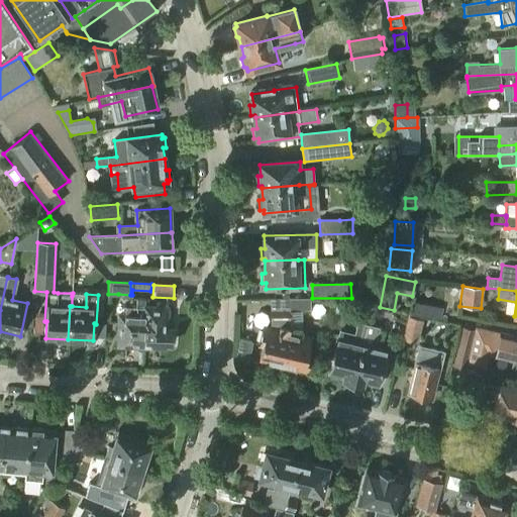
[(281,366),(290,329),(290,312),(289,299),(271,300),(272,330),(264,328),(260,345),(263,345),(260,360),(281,366)]
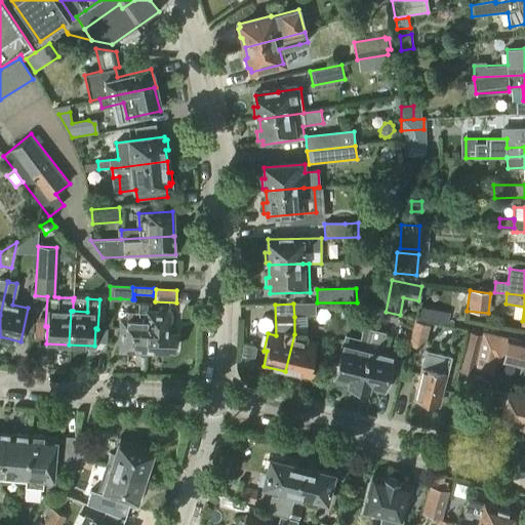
[(294,317),(304,317),(303,315),(315,315),(315,304),(293,304),(294,317)]
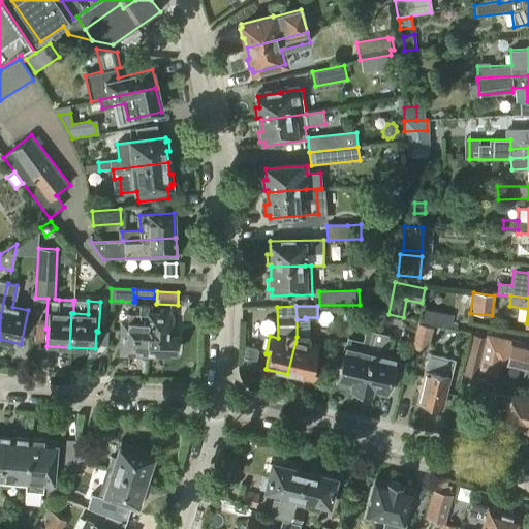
[(160,315),(148,314),(146,354),(168,356),(168,352),(175,352),(176,338),(169,337),(169,329),(173,329),(173,318),(170,318),(170,311),(160,310),(160,315)]
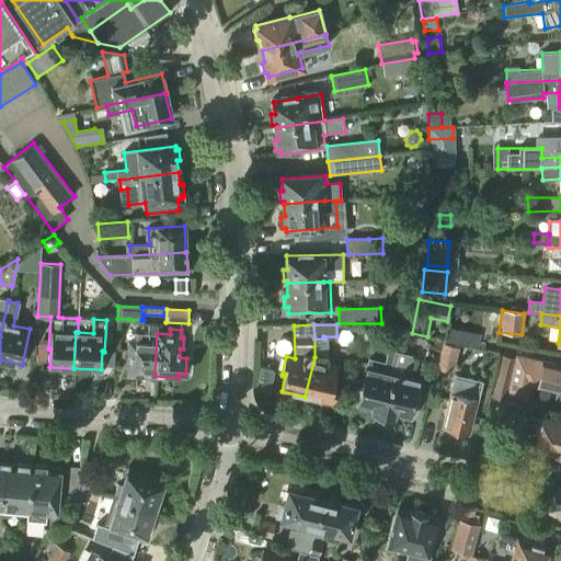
[(480,334),(449,329),(446,342),(478,348),(480,334)]
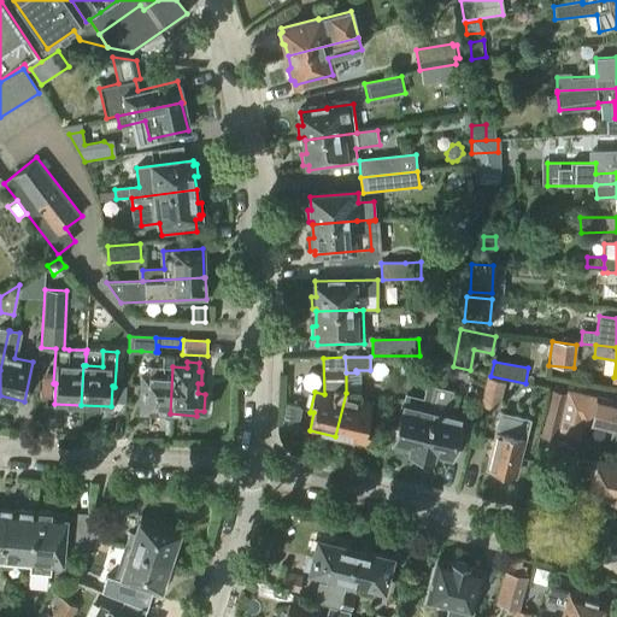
[(170,413),(172,366),(150,365),(150,376),(142,375),(141,412),(170,413)]
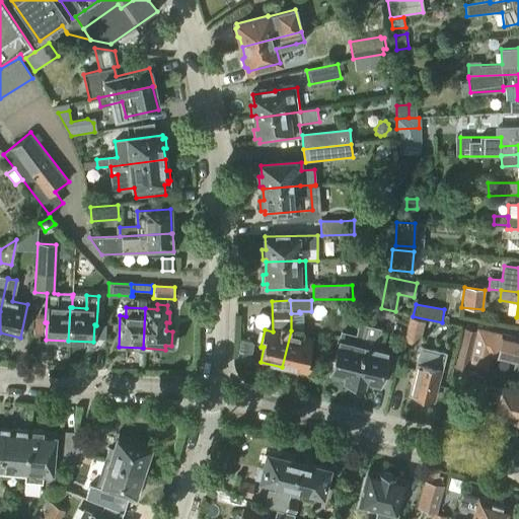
[(418,345),(424,321),(417,319),(410,317),(403,342),(418,345)]
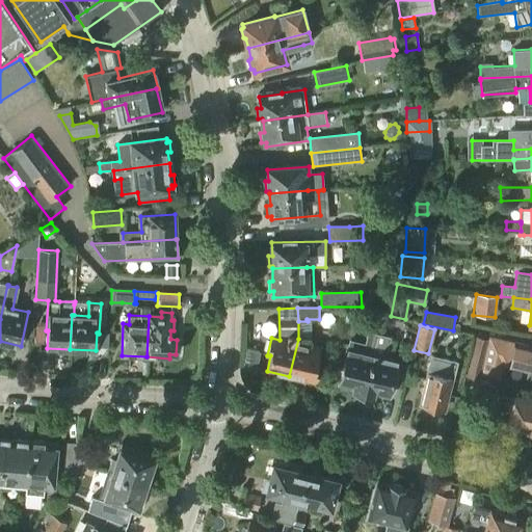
[(353,391),(363,393),(377,334),(368,331),(365,345),(350,342),(340,384),(354,388),(353,391)]
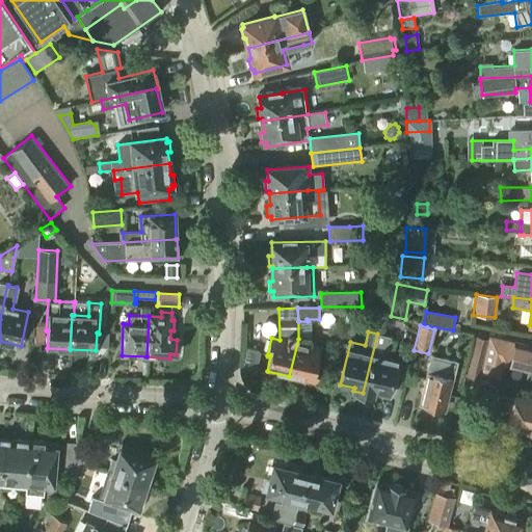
[(377,334),(363,393),(373,395),(374,392),(389,396),(397,362),(386,358),(391,337),(377,334)]
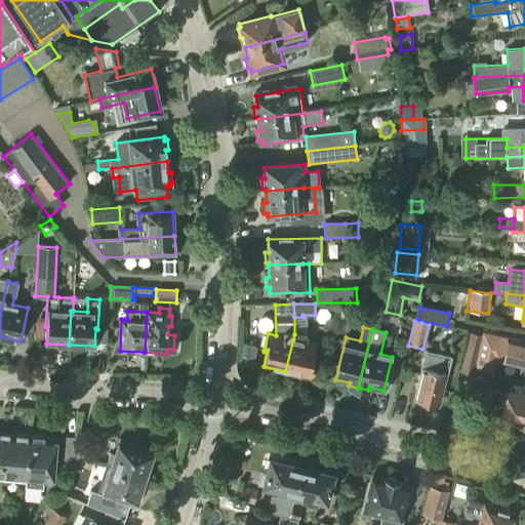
[(474,372),(474,371),(482,335),(470,332),(460,369),(474,372)]
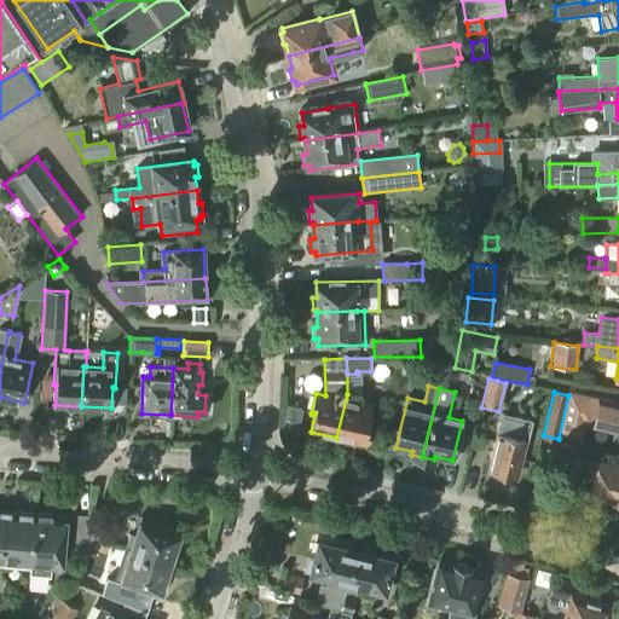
[(618,403),(570,392),(568,395),(559,438),(584,443),(588,426),(613,432),(612,441),(618,443),(618,403)]
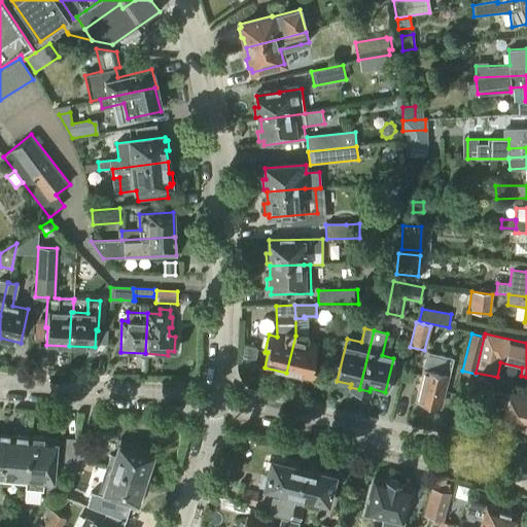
[(313,379),(317,361),(314,360),(317,346),(305,343),(306,338),(295,336),(286,373),(313,379)]
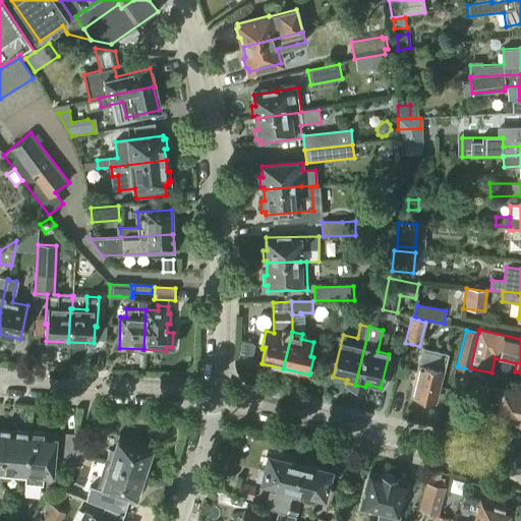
[(320,346),(316,359),(324,361),(327,348),(320,346)]
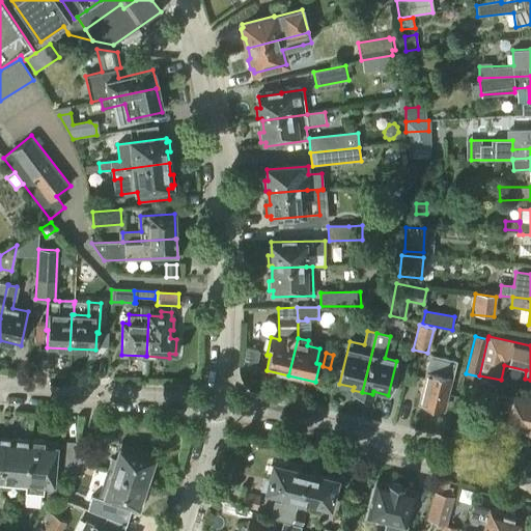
[(333,355),(330,368),(337,369),(340,357),(333,355)]
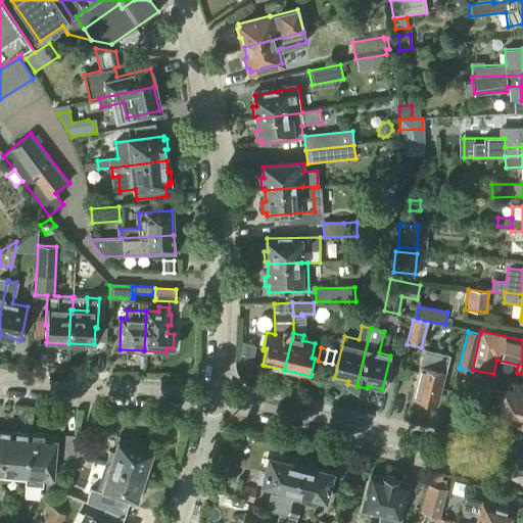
[(449,357),(425,350),(415,389),(416,389),(414,398),(420,399),(421,402),(427,403),(430,402),(436,403),(440,389),(441,389),(449,357)]
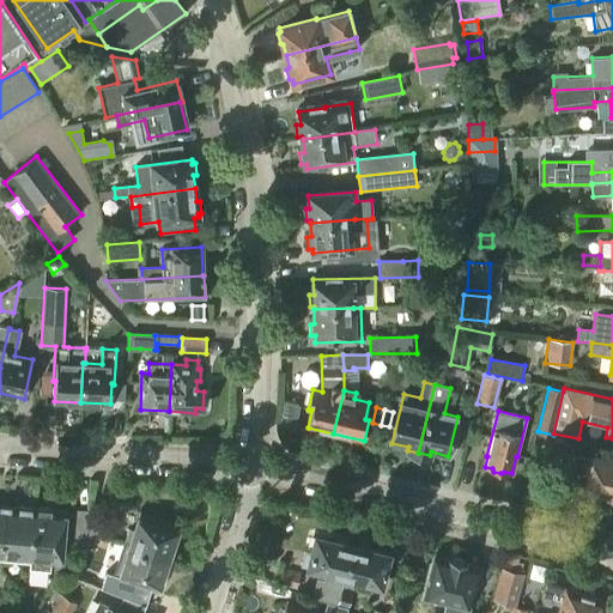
[(593,460),(576,456),(574,471),(589,474),(584,491),(611,497),(610,503),(612,504),(612,461),(593,456),(593,460)]
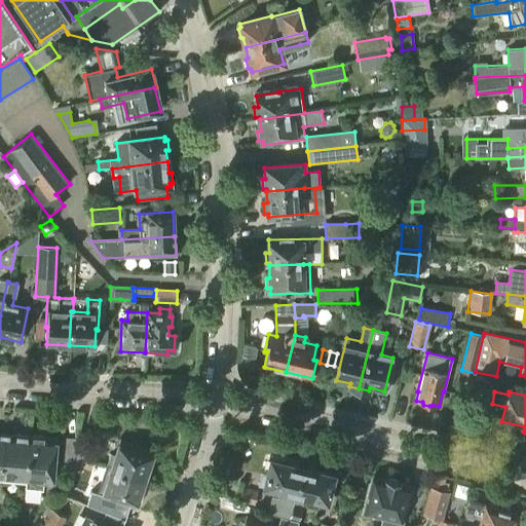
[(26,477),(29,438),(4,436),(0,478),(12,479),(13,475),(26,477)]
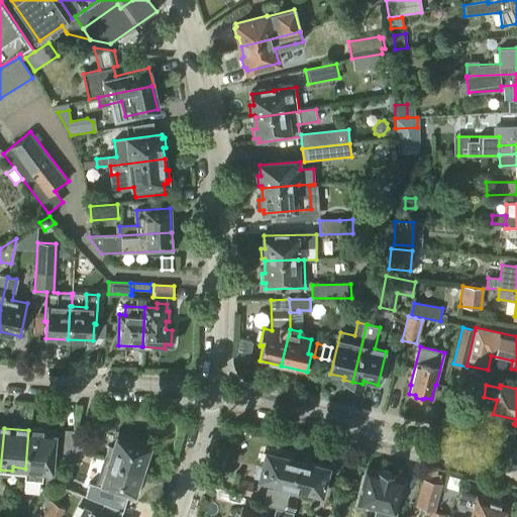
[(25,469),(24,479),(40,480),(41,474),(52,475),(56,433),(28,430),(25,469)]
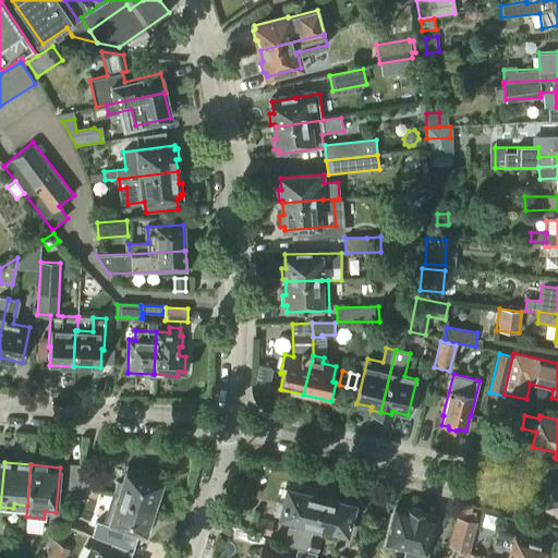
[(82,489),(82,466),(71,465),(68,487),(82,489)]
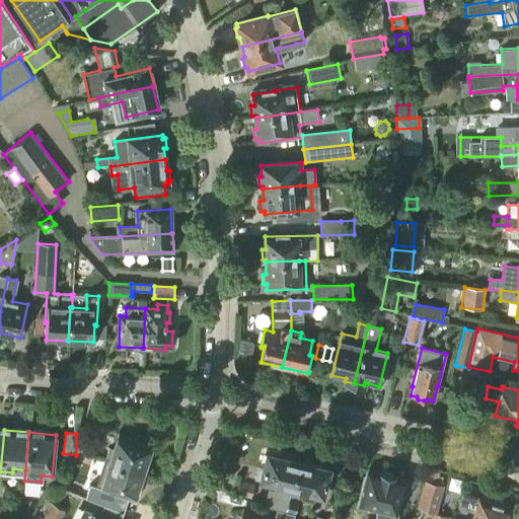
[(150,446),(119,436),(120,434),(119,433),(114,450),(109,449),(105,462),(142,473),(152,444),(150,443),(150,446)]
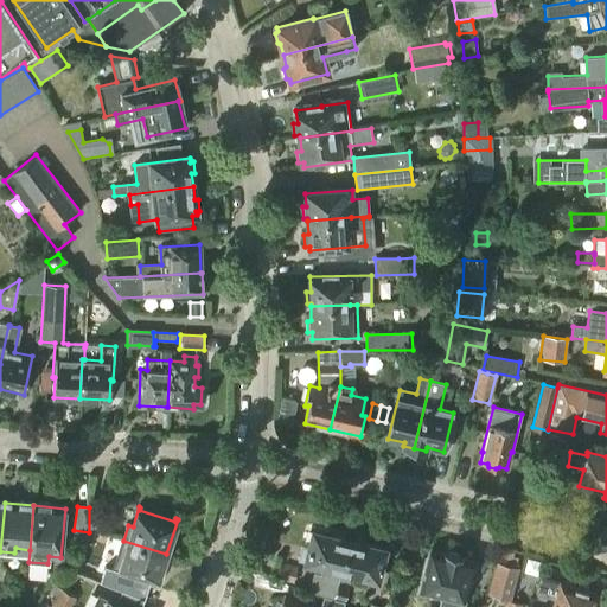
[(98,534),(102,508),(89,508),(89,532),(98,534)]
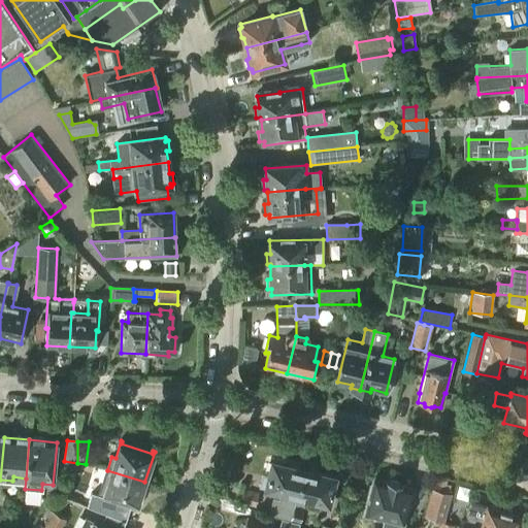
[(267,479),(266,479),(263,488),(265,488),(265,489),(281,493),(279,500),(272,498),(268,514),(291,520),(301,479),(303,470),(286,465),(285,462),(277,460),(274,463),(272,462),(267,479)]
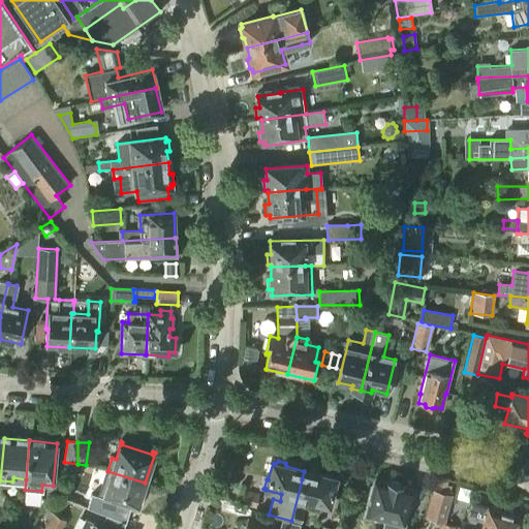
[(75,474),(78,464),(64,462),(63,472),(75,474)]
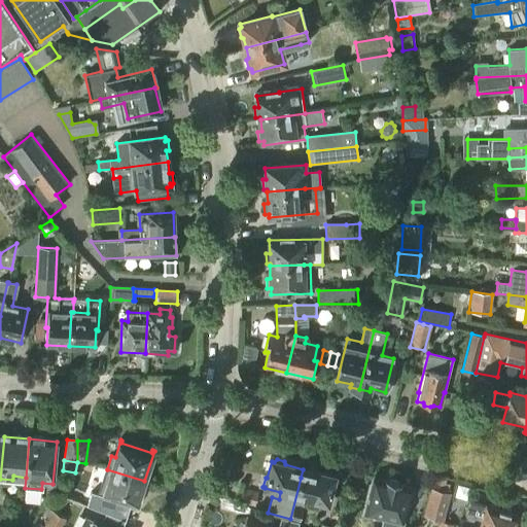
[(135,511),(144,481),(107,469),(103,481),(107,482),(102,497),(134,507),(134,511),(135,511)]
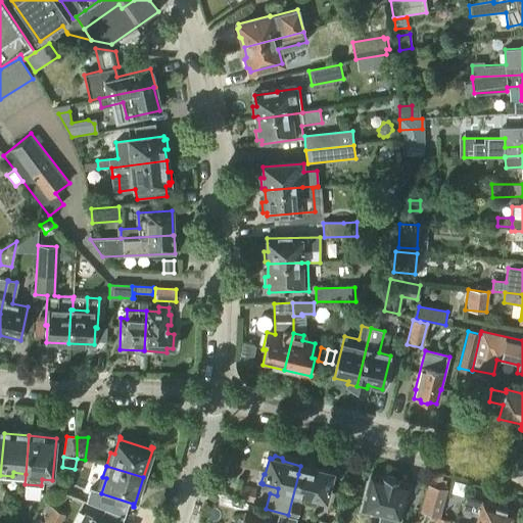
[(298,474),(288,515),(297,517),(301,501),(316,504),(318,498),(325,501),(325,500),(328,500),(330,490),(328,489),(332,473),(300,466),(298,474)]
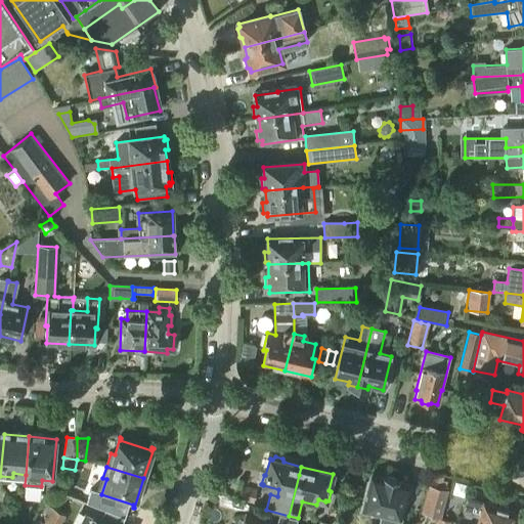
[(369,482),(367,482),(361,510),(375,513),(377,507),(384,509),(379,523),(399,523),(408,486),(396,483),(394,480),(388,479),(385,480),(370,477),(369,482)]
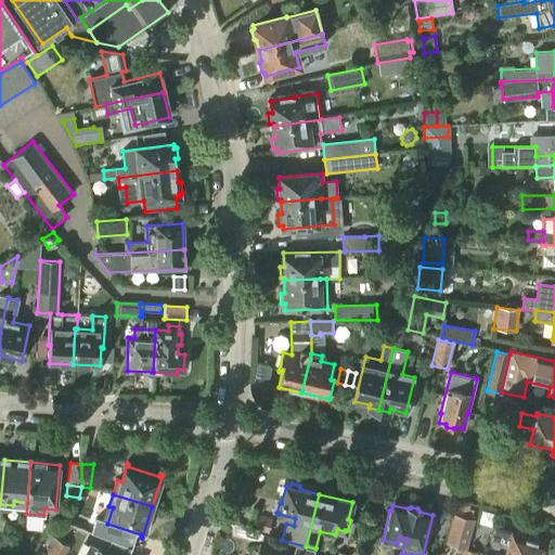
[(463,549),(470,520),(453,516),(446,544),(463,549)]
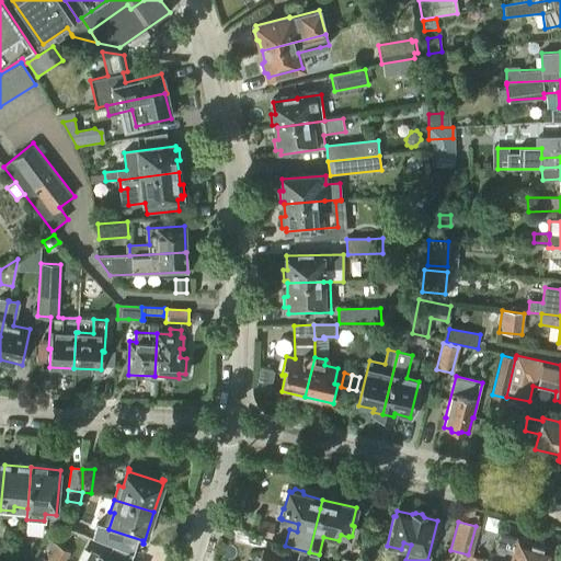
[(549,560),(553,549),(531,544),(531,541),(499,533),(495,546),(514,551),(511,560),(549,560)]
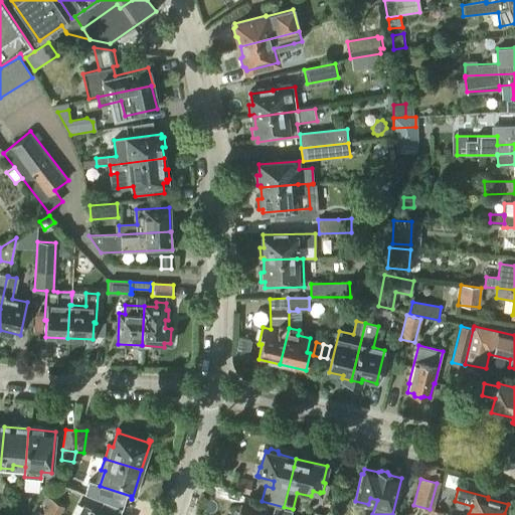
[(51,514),(59,514),(63,508),(45,497),(40,505),(46,508),(44,511),(51,514)]
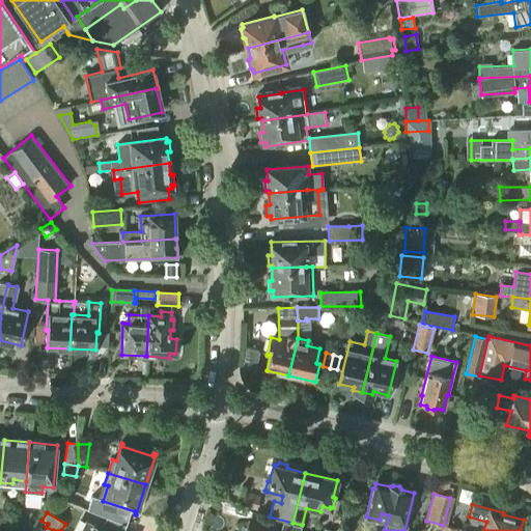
[(105,530),(85,521),(79,530),(105,530)]
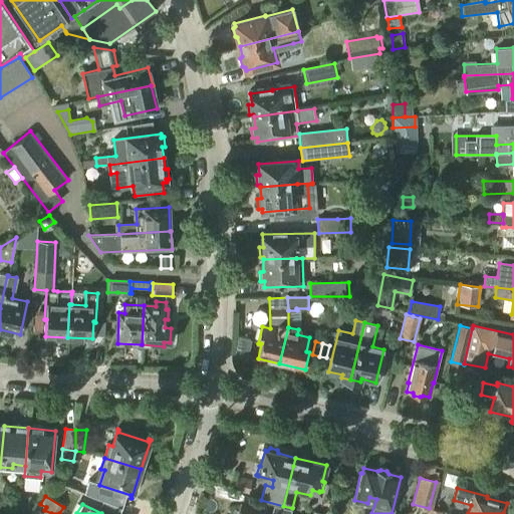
[(240,506),(236,513),(290,513),(292,510),(274,505),(272,512),(270,513),(259,513),(260,513),(249,508),(248,510),(240,506)]
